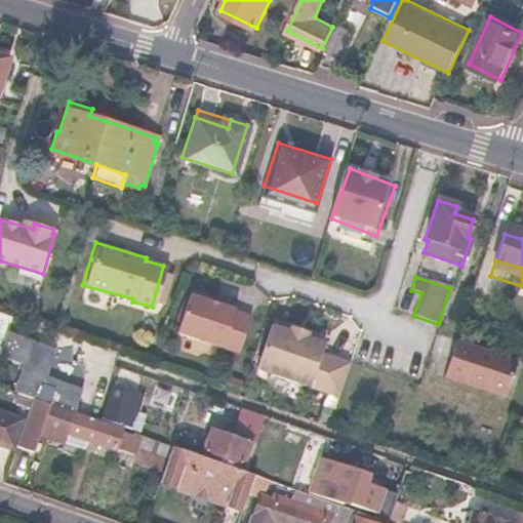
[(210,296),(188,290),(173,332),(236,353),(247,316),(232,311),(233,310),(218,305),(208,302),(210,296)]
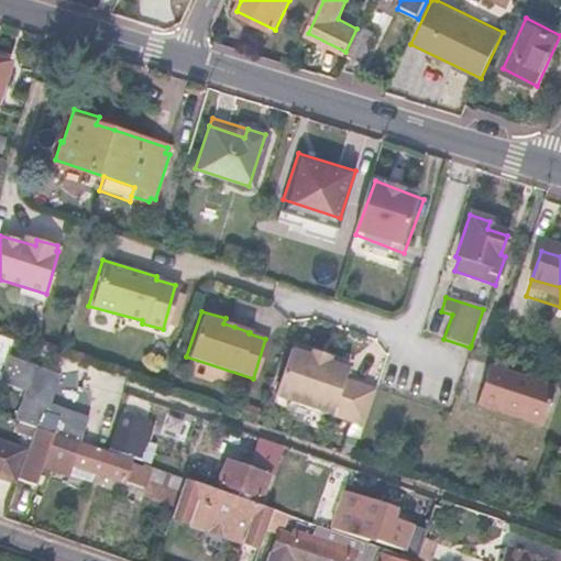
[(237,322),(226,318),(223,323),(234,327),(237,322)]
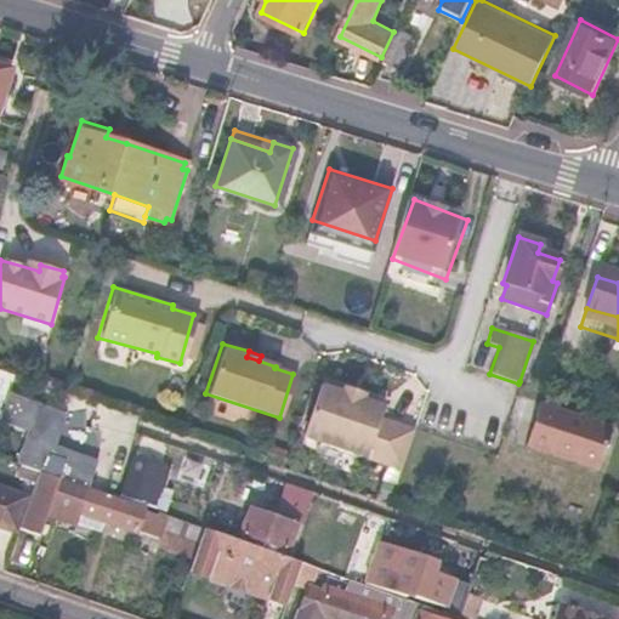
[(382,407),(319,386),(302,438),(401,470),(414,430),(379,419),(382,407)]
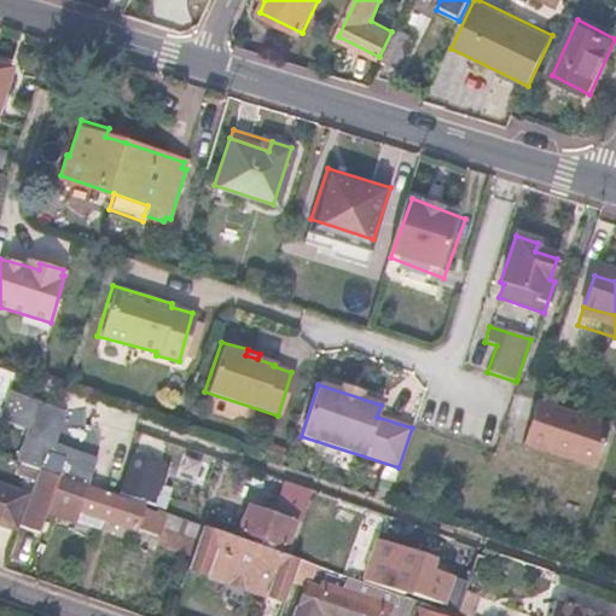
[(610,425),(539,401),(524,445),(596,469),(610,425)]
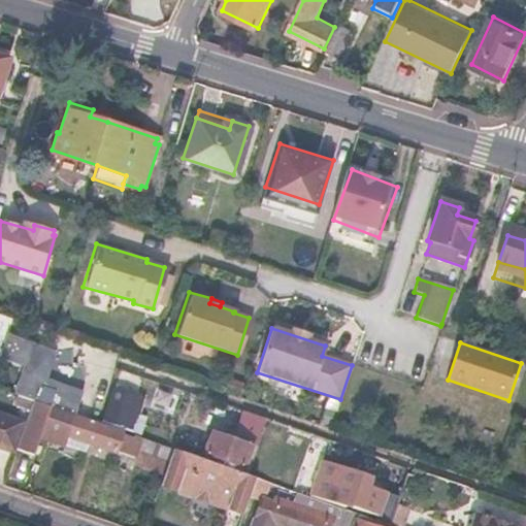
[(138,430),(144,396),(112,390),(106,424),(138,430)]
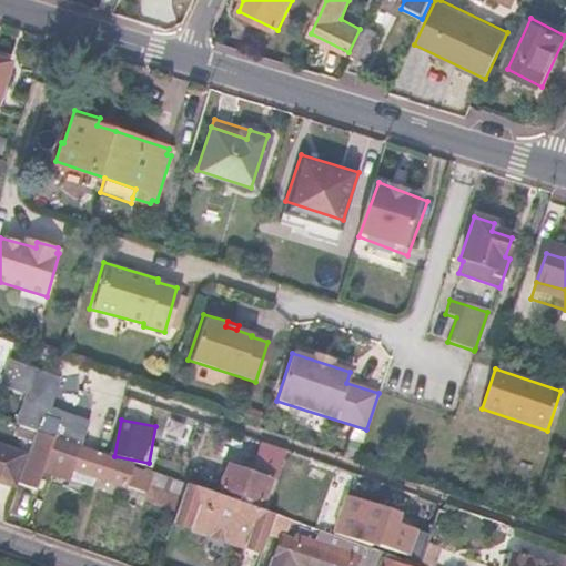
[(34,428),(19,423),(17,431),(32,436),(33,433),(34,428)]
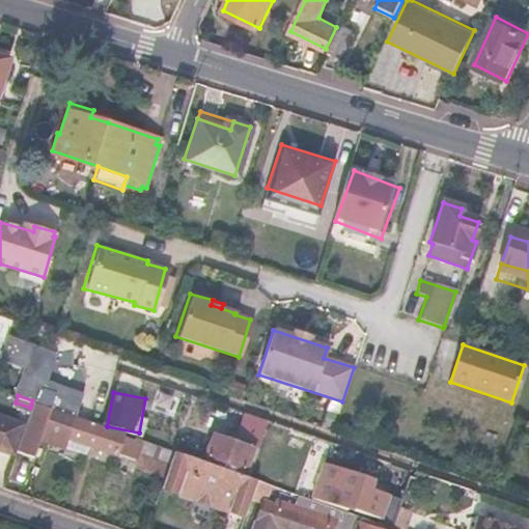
[(30,408),(27,420),(17,451),(30,455),(45,411),(31,405),(30,408)]
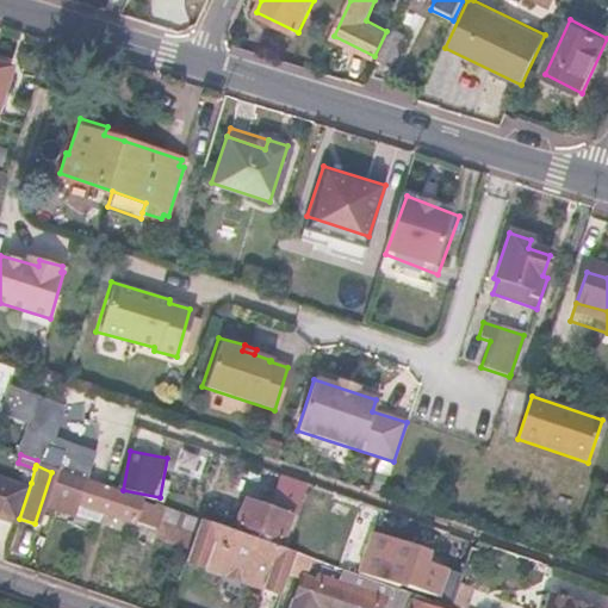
[(31,483),(0,472),(0,519),(18,525),(19,519),(31,483)]
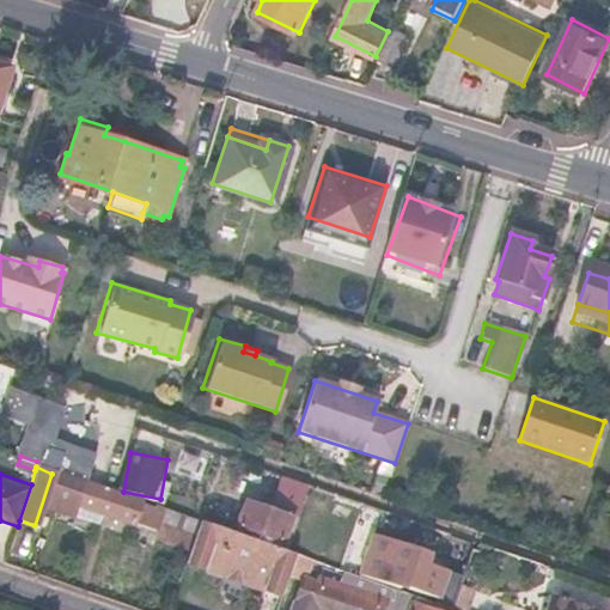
[(136,502),(83,482),(75,501),(129,520),(132,516),(146,522),(148,512),(159,516),(158,519),(194,532),(199,518),(138,498),(136,502)]
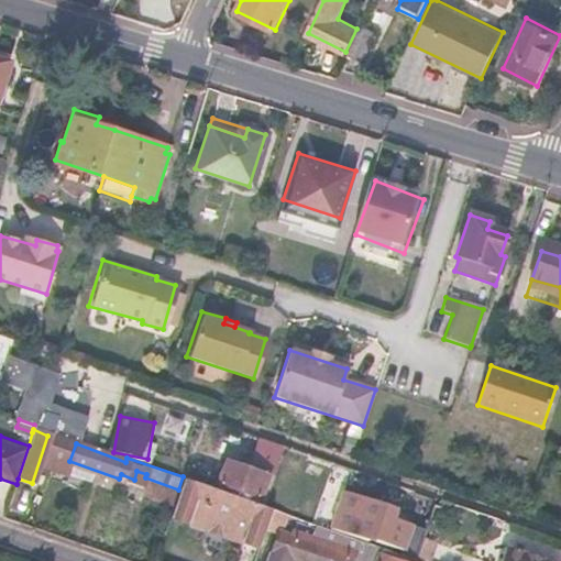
[(270,475),(230,461),(220,490),(250,501),(252,497),(261,501),(270,475)]
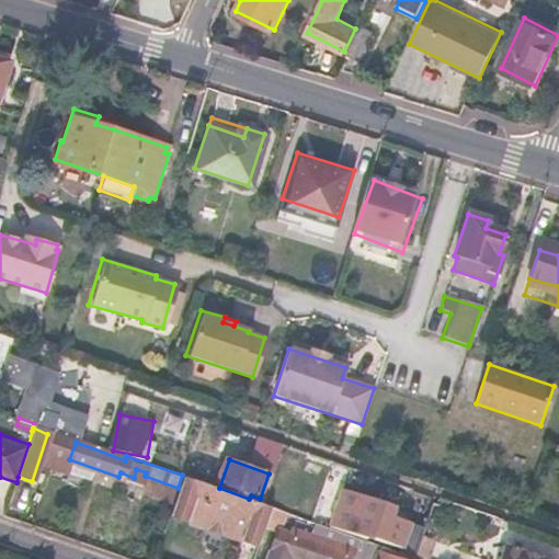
[(182,475),(178,488),(170,514),(258,544),(270,505),(269,505),(249,499),(219,488),(182,475)]
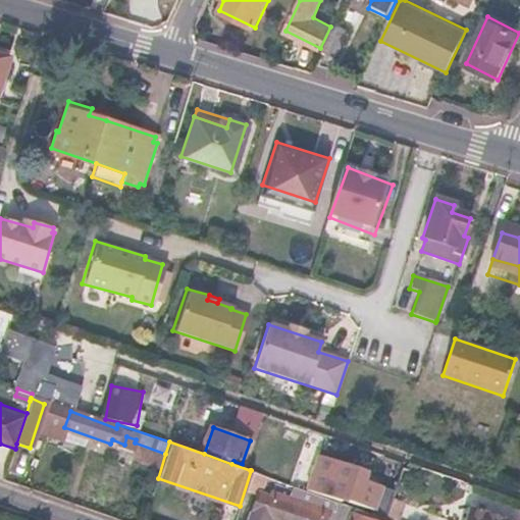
[(318,479),(279,466),(275,478),(295,485),(314,492),(315,489),(318,479)]
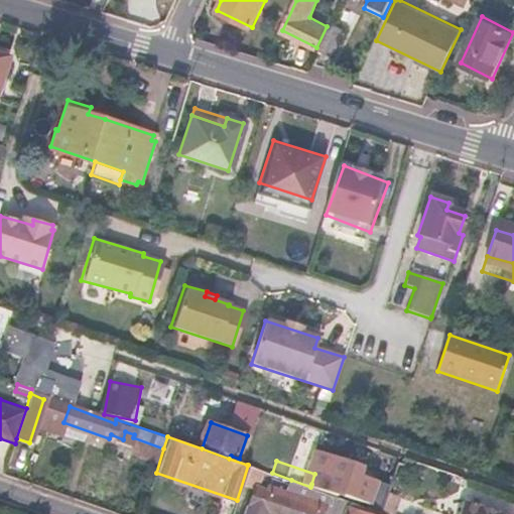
[(314,474),(311,484),(360,500),(365,484),(316,468),(314,474)]
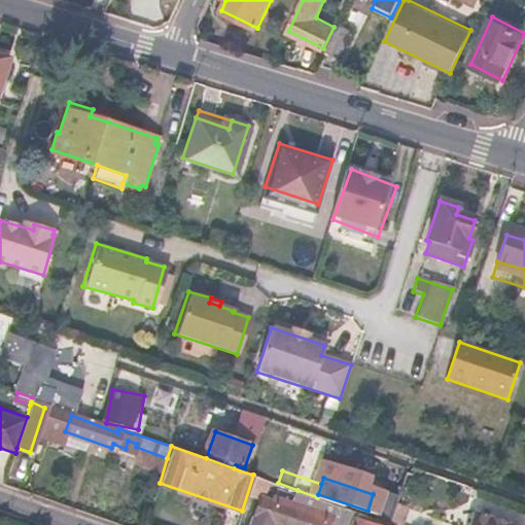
[(270,497),(260,494),(249,524),(267,524),(271,516),(294,524),(293,524),(329,524),(338,503),(317,497),(298,490),(294,500),(272,492),(270,497)]
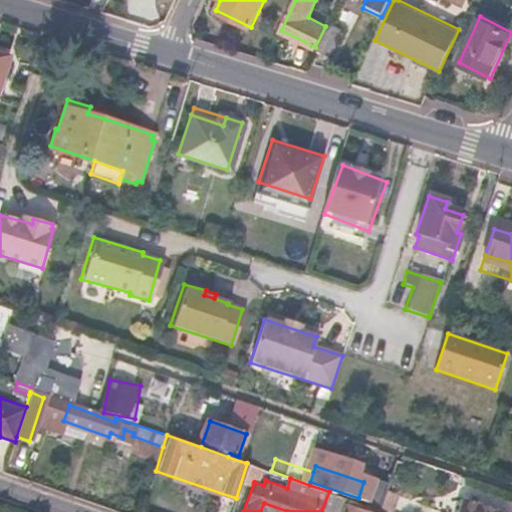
[(329,491),(321,511),(389,511),(380,509),(329,491)]
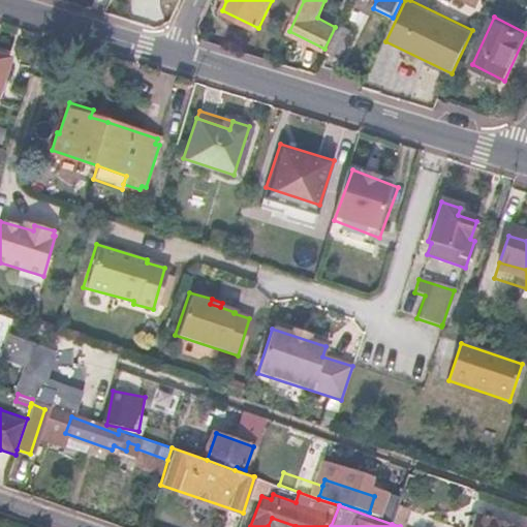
[(513,526),(475,514),(470,526),(513,526)]
